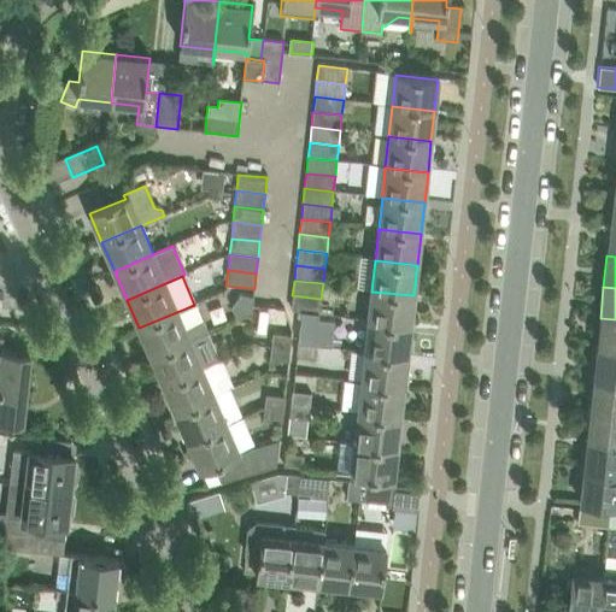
[(371,292),(368,322),(410,327),(414,295),(371,292)]
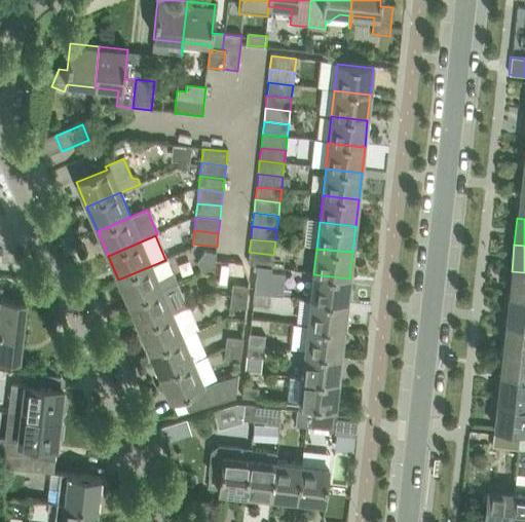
[(273,255),(249,252),(248,265),(256,266),(270,268),(272,268),(273,255)]
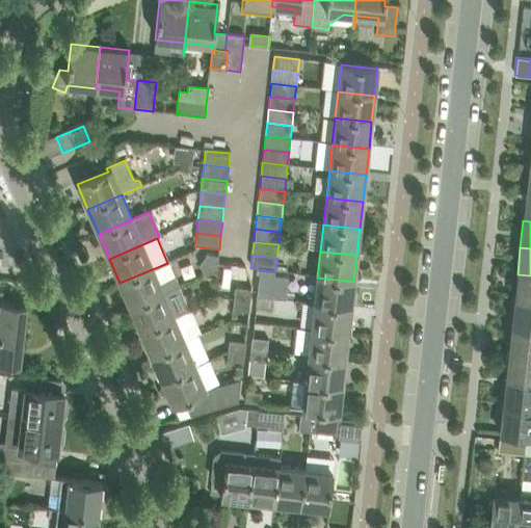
[(207,256),(198,267),(204,278),(216,271),(217,257),(207,256)]
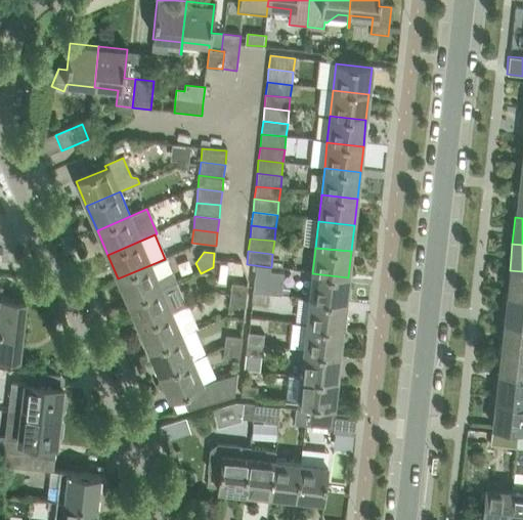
[(165,259),(118,278),(128,303),(162,289),(176,283),(165,259)]
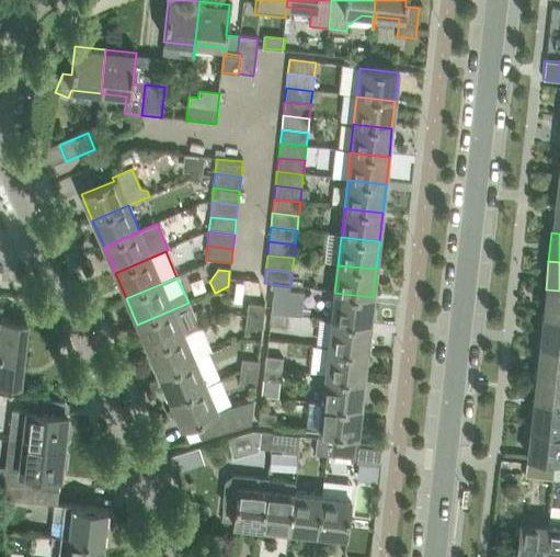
[(273,284),(270,314),(271,314),(287,315),(287,316),(300,317),(304,294),(287,292),(288,286),(273,284)]
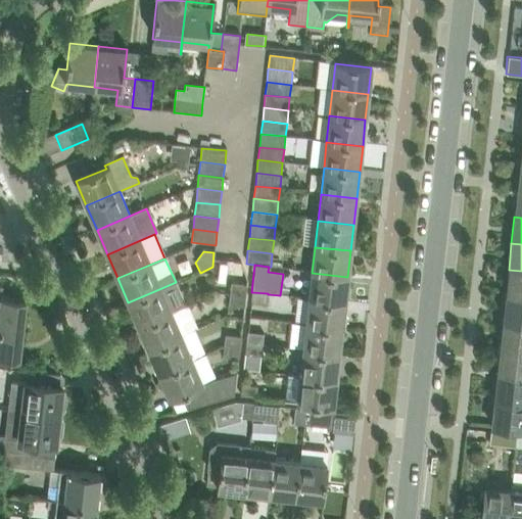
[(521,271),(509,270),(506,295),(521,297),(521,271)]
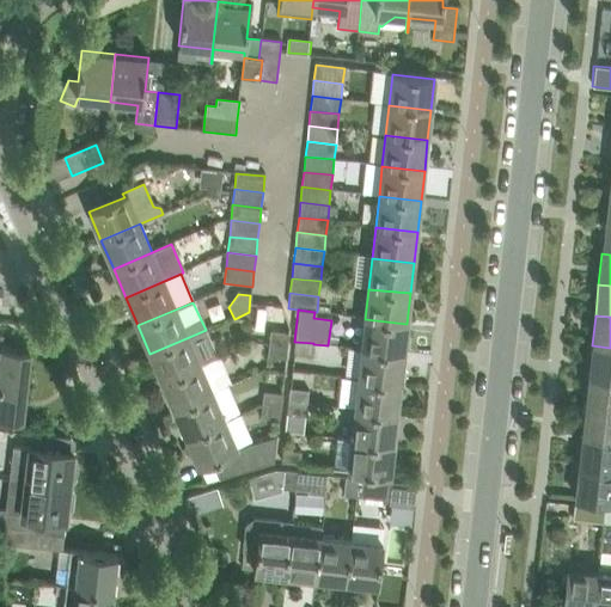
[(365,319),(361,349),(404,354),(407,324),(365,319)]
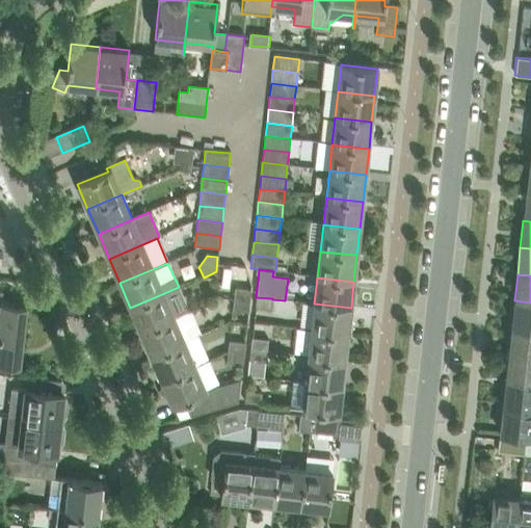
[(235,290),(233,301),(248,302),(249,293),(250,291),(235,290)]
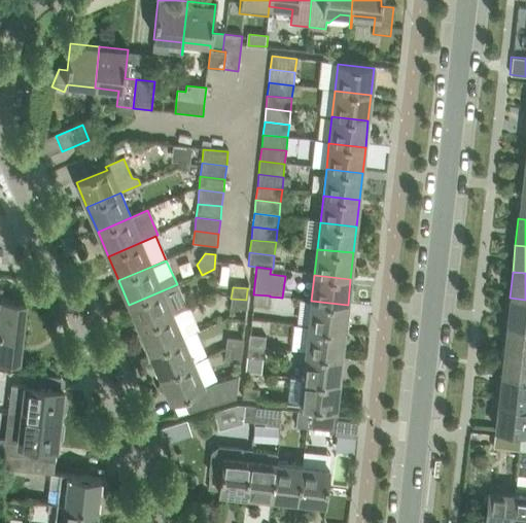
[(0,330),(22,334),(26,306),(1,303),(2,290),(0,289),(0,330)]
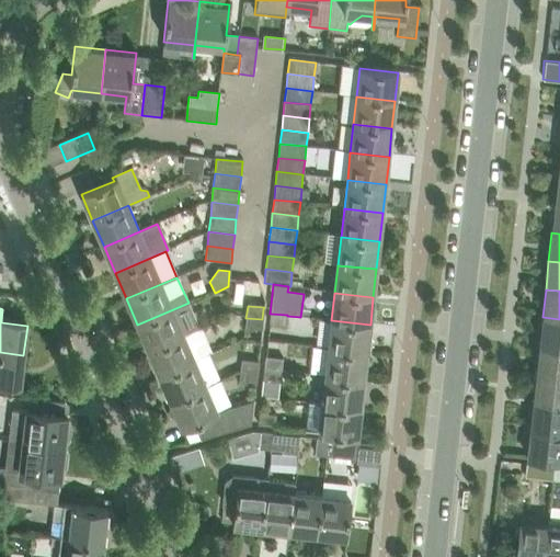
[(137,325),(148,351),(184,336),(173,309),(137,325)]
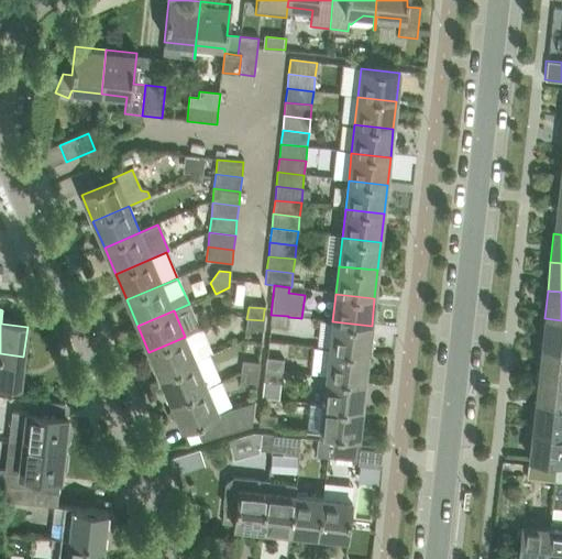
[(288,316),(272,315),(271,327),(287,328),(288,317),(288,316)]
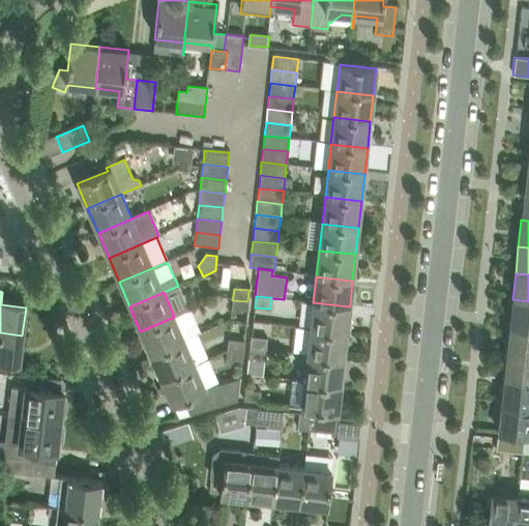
[(528,301),(512,299),(509,326),(528,328),(528,301)]
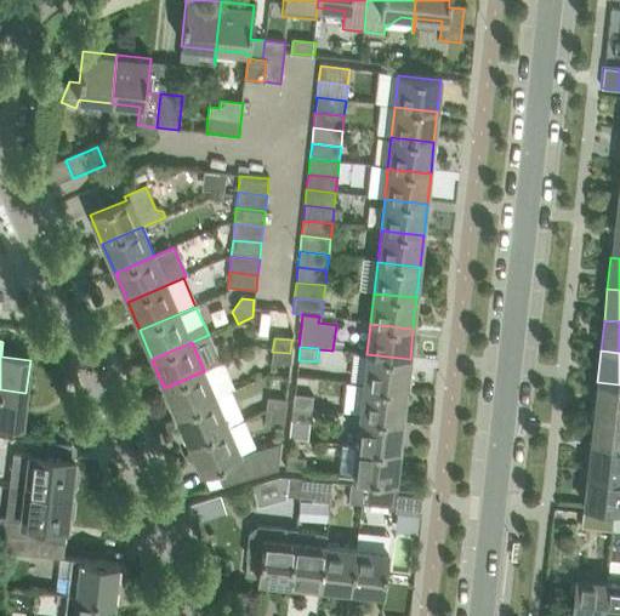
[(272,352),(271,364),(289,366),(290,353),(272,352)]
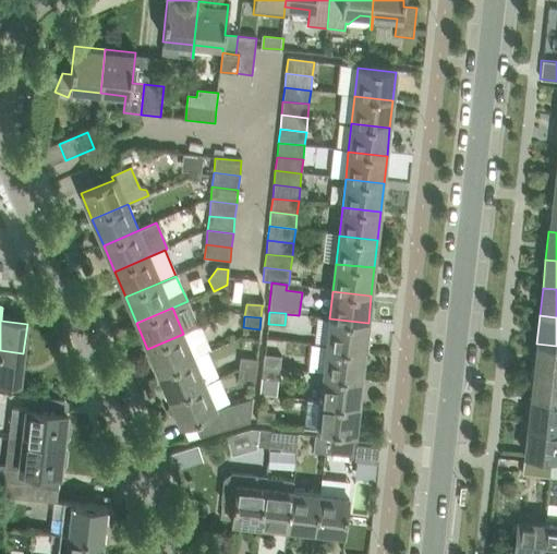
[(329,318),(327,347),(365,351),(368,323),(329,318)]
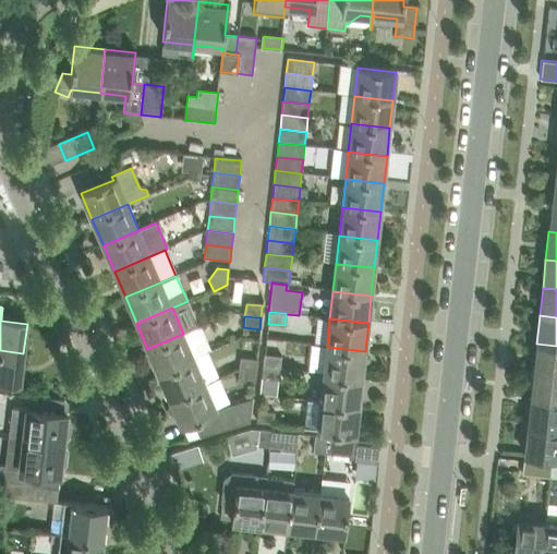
[(147,349),(159,374),(194,359),(183,334),(147,349)]
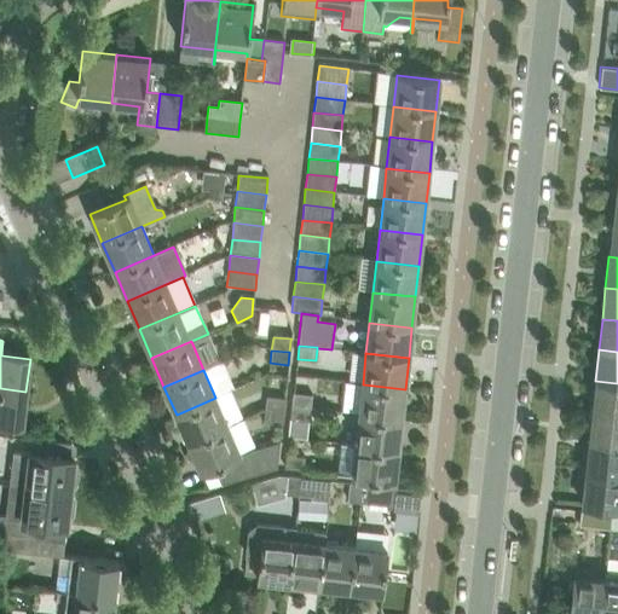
[(617,383),(595,381),(591,412),(617,415),(617,383)]
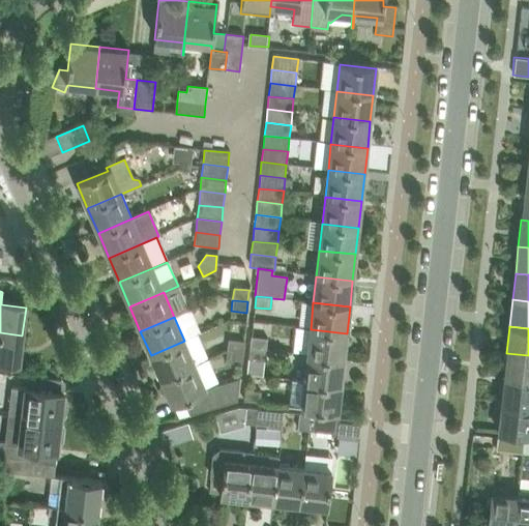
[(295,329),(292,354),(307,355),(344,359),(347,333),(311,329),(310,330),(295,329)]
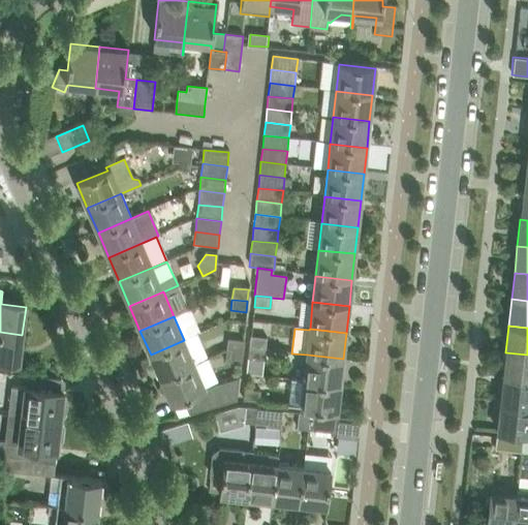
[(22,335),(0,332),(0,362),(19,364),(22,335)]
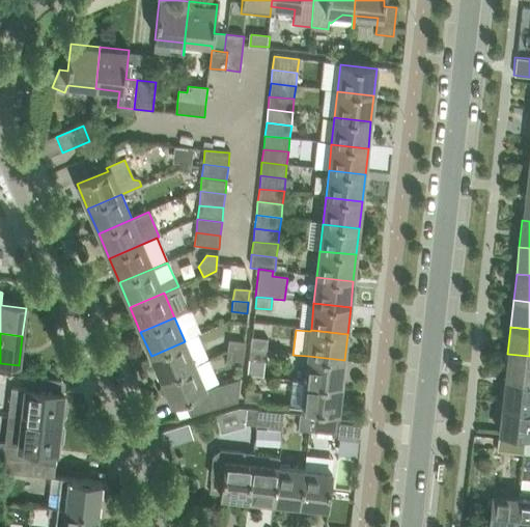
[(252,339),(251,350),(266,351),(267,341),(252,339)]
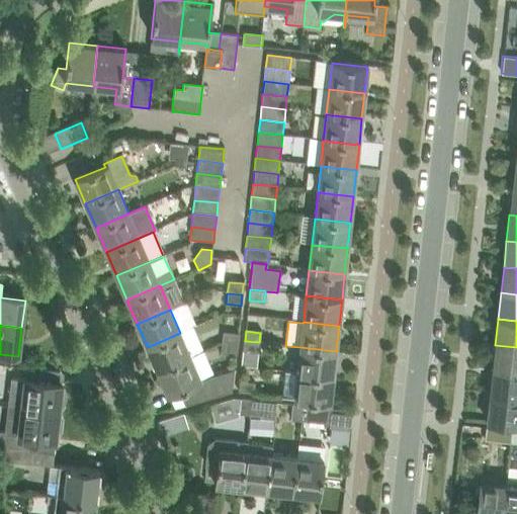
[(148,347),(158,371),(190,357),(180,333),(148,347)]
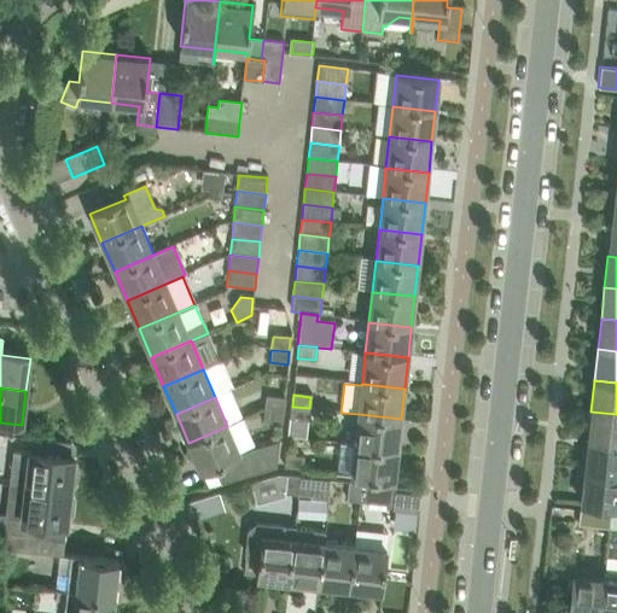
[(266,398),(265,410),(283,413),(284,402),(284,400),(266,398)]
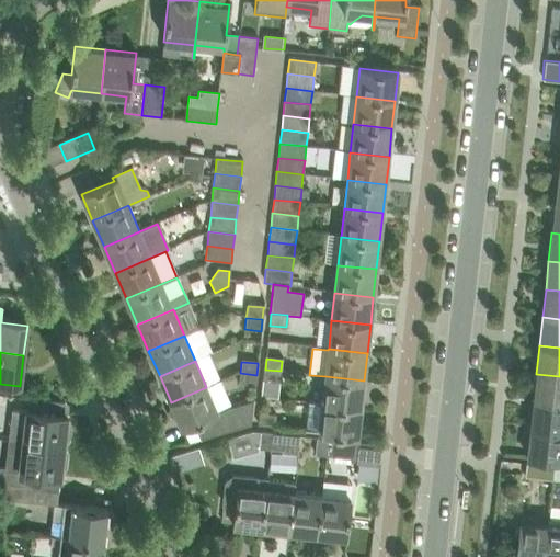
[(281,371),(265,370),(264,382),(280,383),(281,371)]
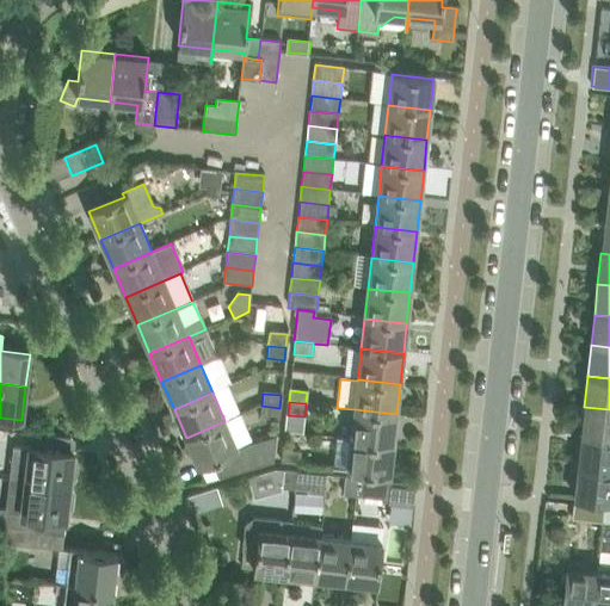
[(262,406),(260,419),(277,421),(278,421),(279,408),(262,406)]
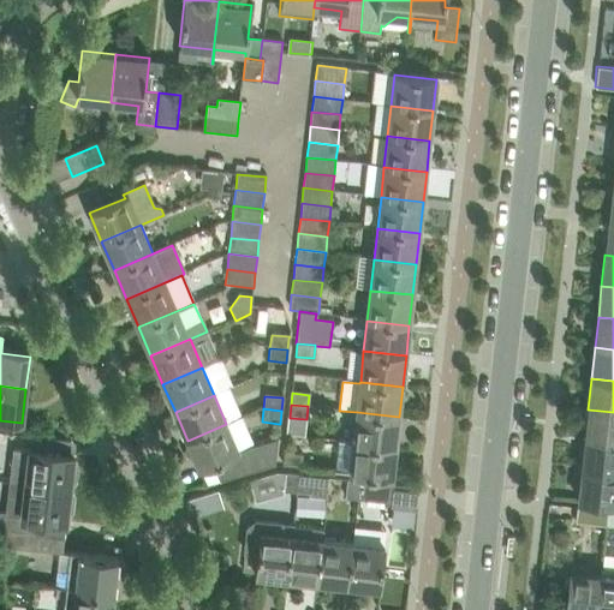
[(613,412),(588,410),(584,440),(613,442),(613,412)]
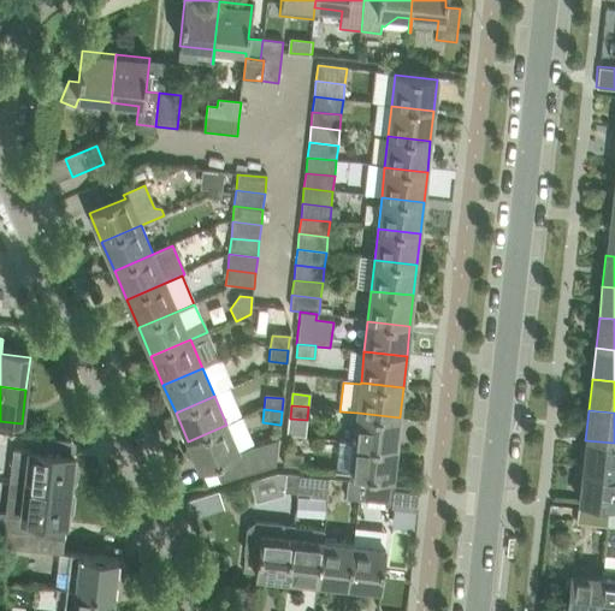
[(358,413),(354,444),(396,449),(400,417),(358,413)]
